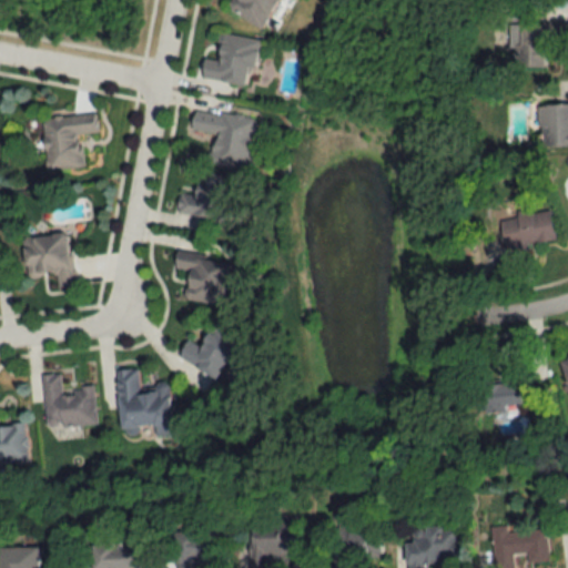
[(277,0),(233,0),(227,12),(263,30),(277,0)]
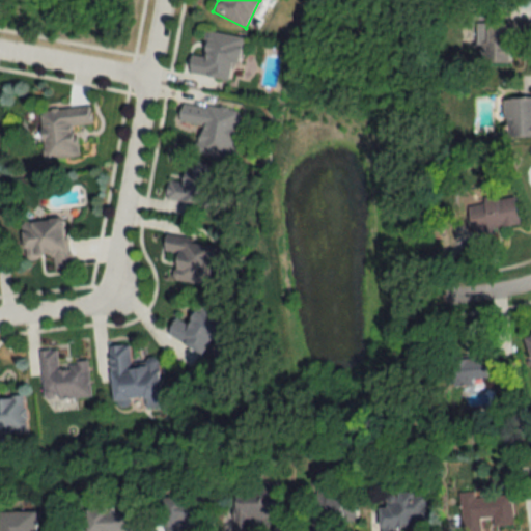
[(483,62),(510,63),(510,42),(530,42),(530,21),(476,21),(476,49),(483,49),(483,62)]
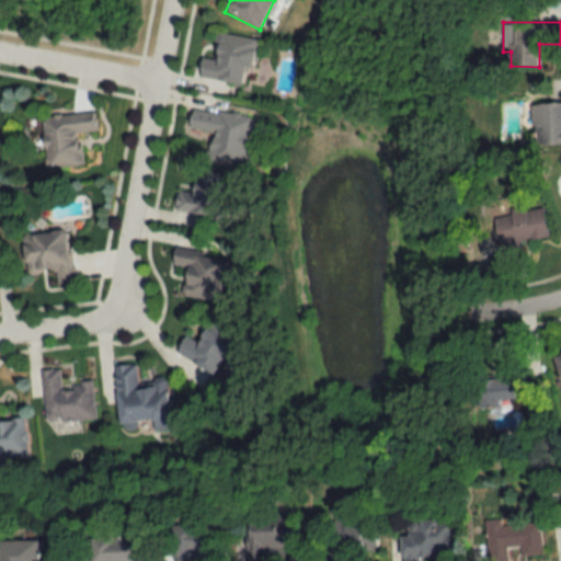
[(254,39),(216,34),(213,57),(202,55),(198,79),(248,87),(254,39)]
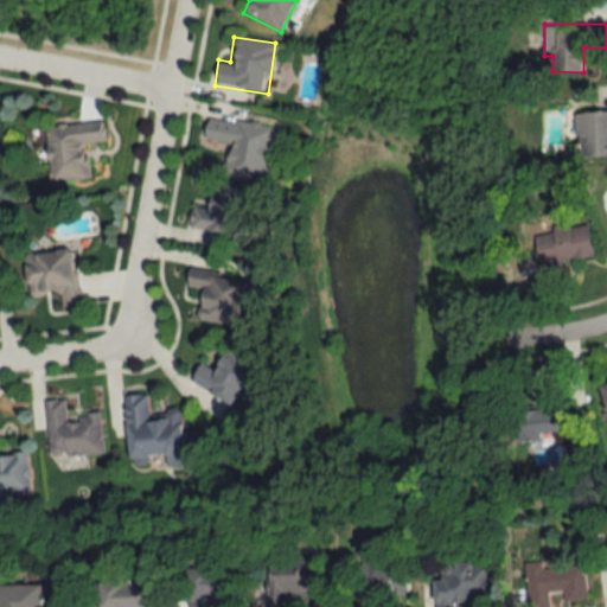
[(577,158),(606,155),(606,108),(575,109),(577,158)]
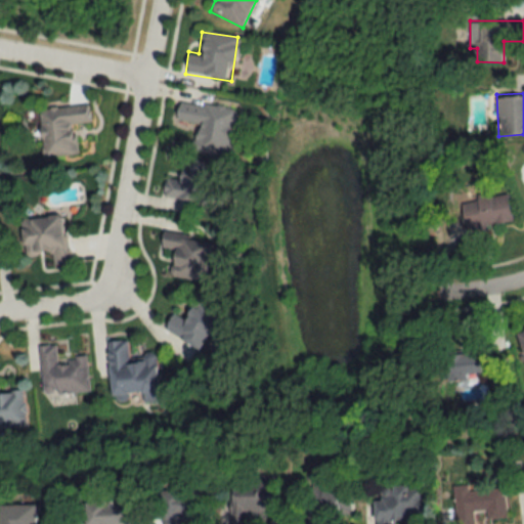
[(193,150),(229,156),(236,110),(178,100),(176,121),(198,124),(193,150)]
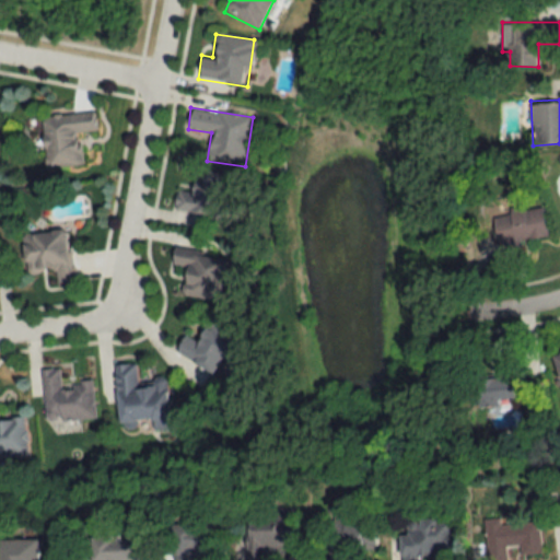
[(89,165),(86,132),(95,132),(94,113),(41,116),(45,168),(89,165)]
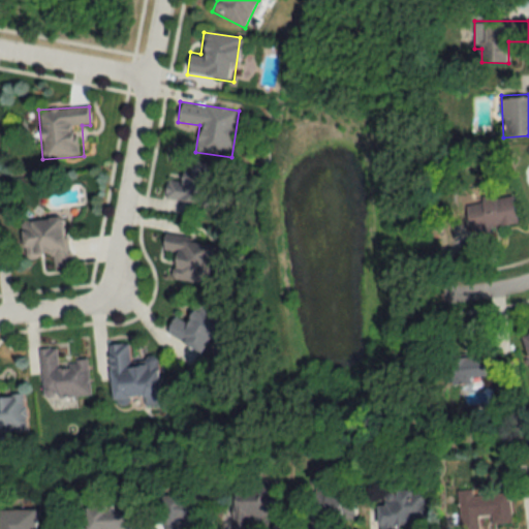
[(164,198),(212,206),(219,164),(183,158),(180,179),(168,177),(164,198)]
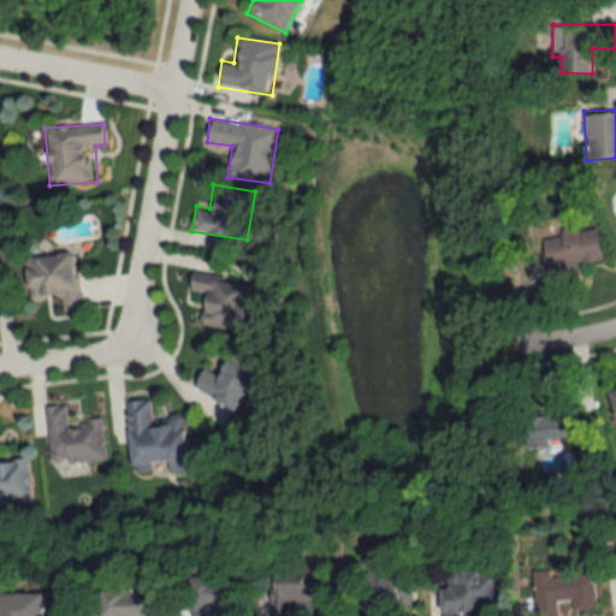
[(548,283),(570,279),(569,266),(602,261),(597,229),(542,236),(548,283)]
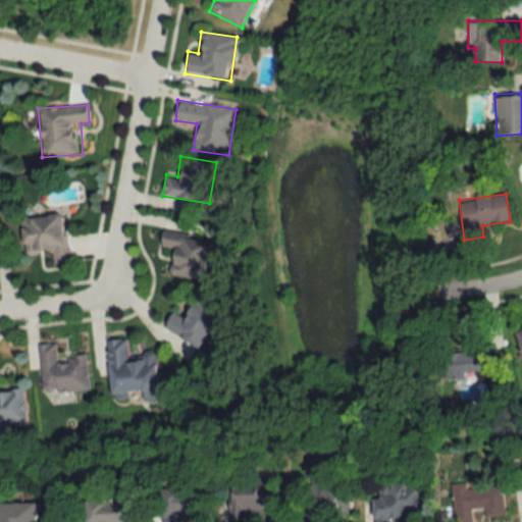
[(21,216),(24,253),(51,251),(52,264),(68,263),(64,213),(21,216)]
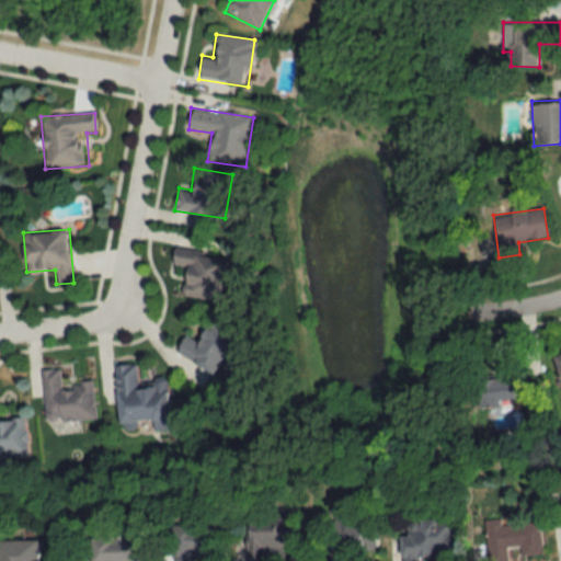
[(181,296),(221,301),(228,260),(175,252),(172,271),(184,272),(181,296)]
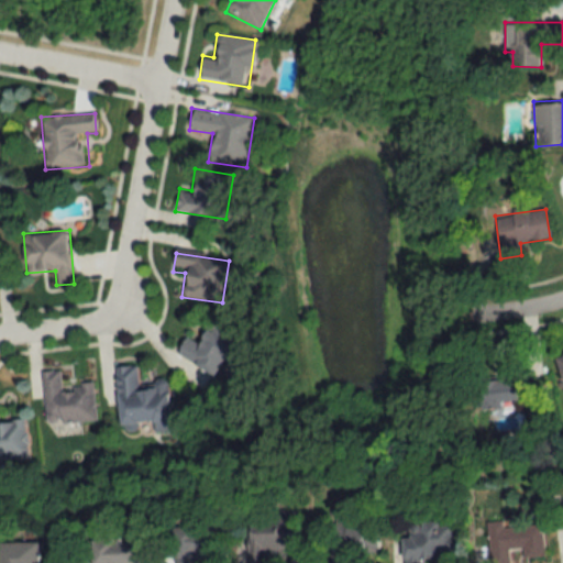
[(231,363),(242,340),(207,323),(194,350),(180,344),(176,354),(216,374),(223,359),(231,363)]
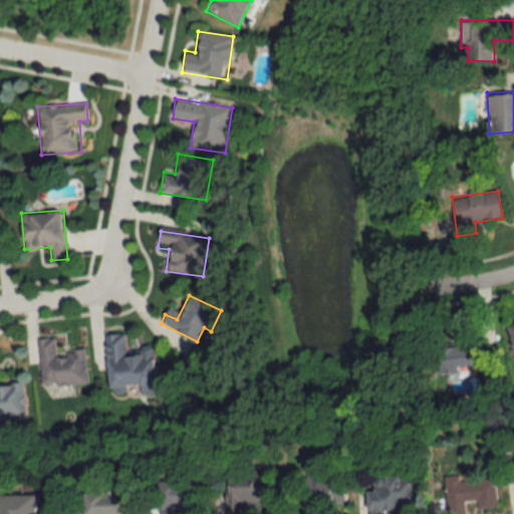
[(478,365),(474,325),(458,327),(460,344),(435,347),(438,370),(478,365)]
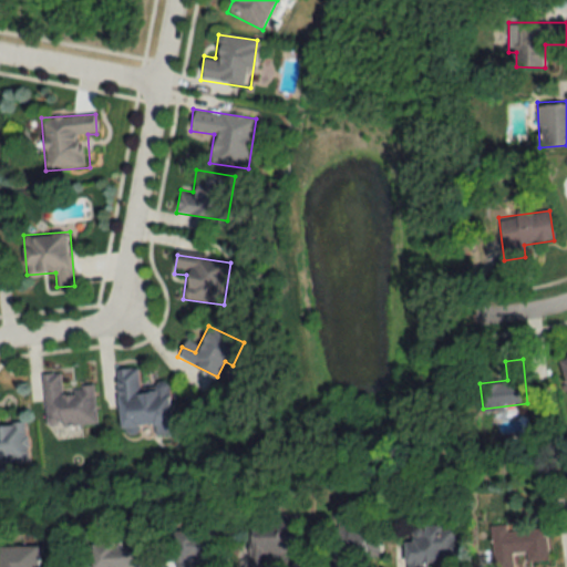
[(172,433),(168,387),(138,389),(137,367),(115,369),(121,428),(154,425),(154,434),(172,433)]
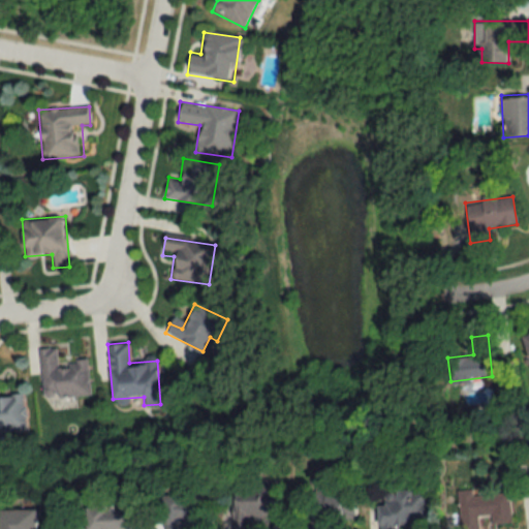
[(39,349),(43,399),(90,396),(87,361),(57,364),(56,347),(39,349)]
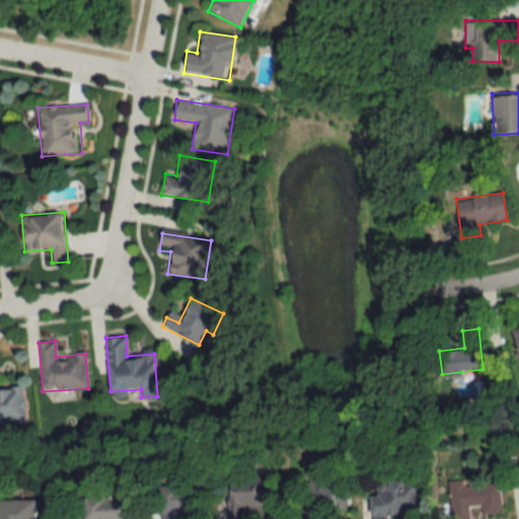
[(0,424),(25,423),(23,386),(0,386),(0,424)]
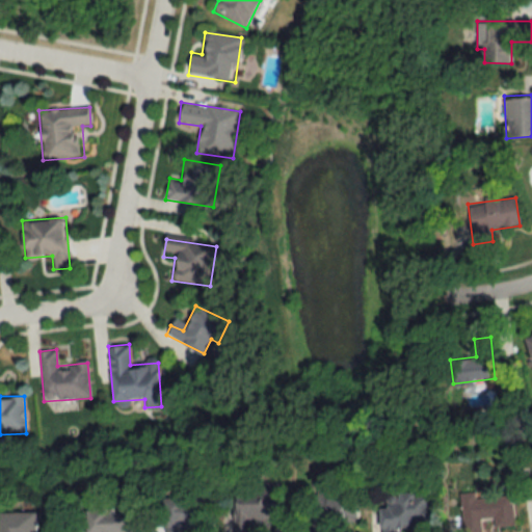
[(235,531),(251,531),(253,524),(281,524),(281,483),(236,482),(235,531)]
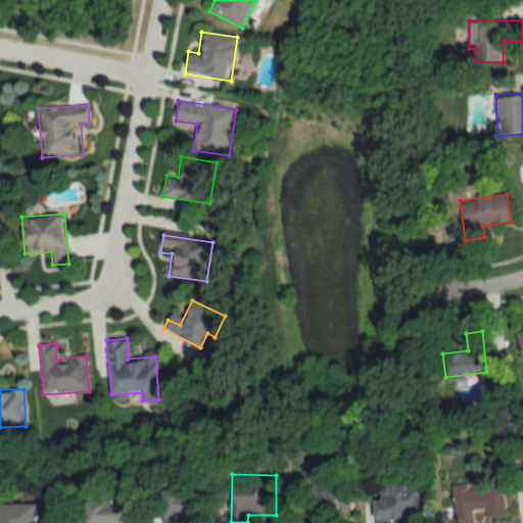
[(307,481),(307,522),(326,522),(326,513),(349,513),(349,481),(307,481)]
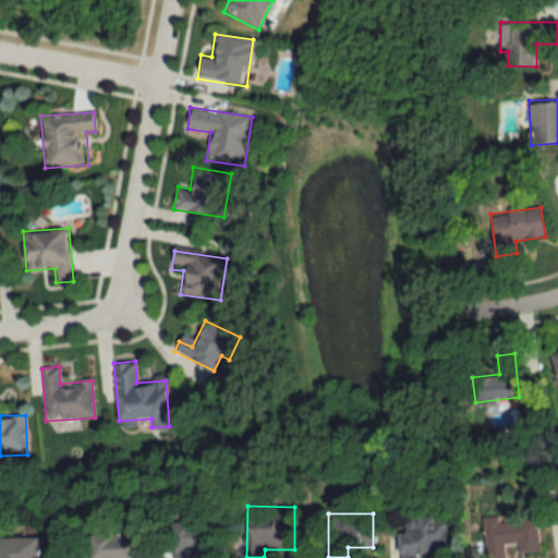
[(419,557),(420,553),(452,552),(451,517),(416,518),(416,530),(398,530),(399,557),(419,557)]
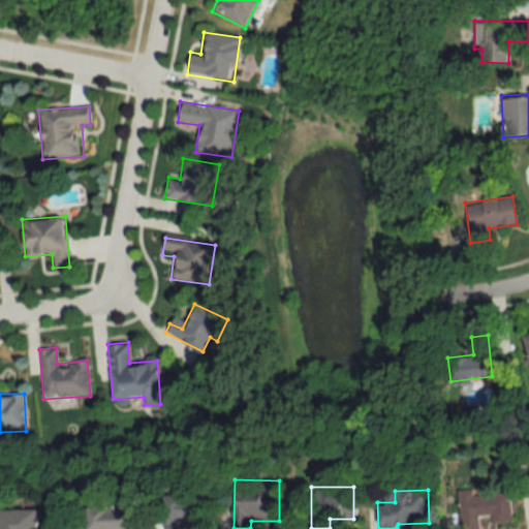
[(459,491),(462,528),(479,528),(478,517),(491,516),(492,526),(511,524),(508,492),(473,495),(473,490),(459,491)]
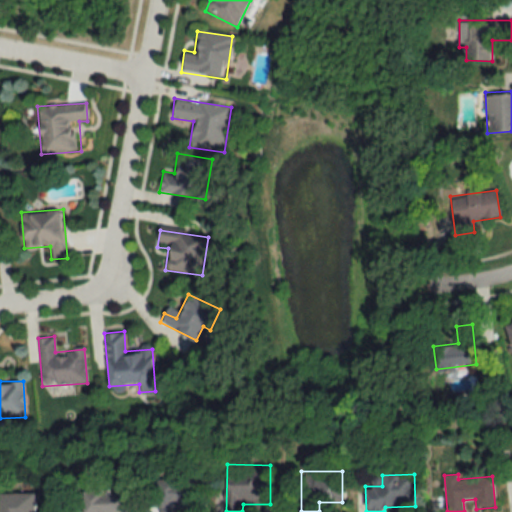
[(156,511),(175,511),(175,507),(202,507),(202,477),(157,477),(156,511)]
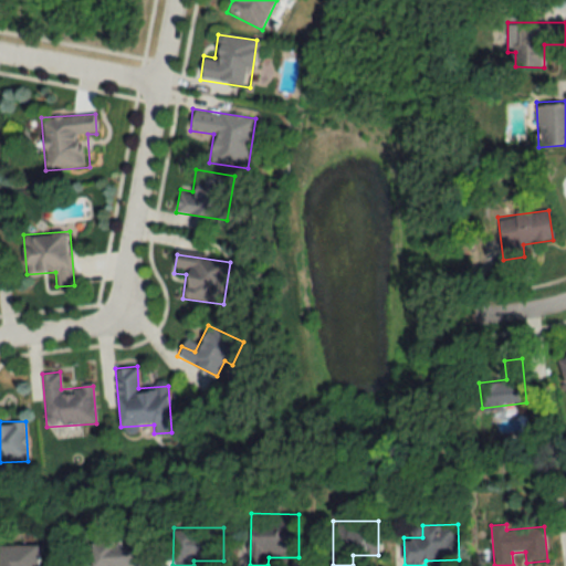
[(92,541),(91,565),(140,565),(142,542),(92,541)]
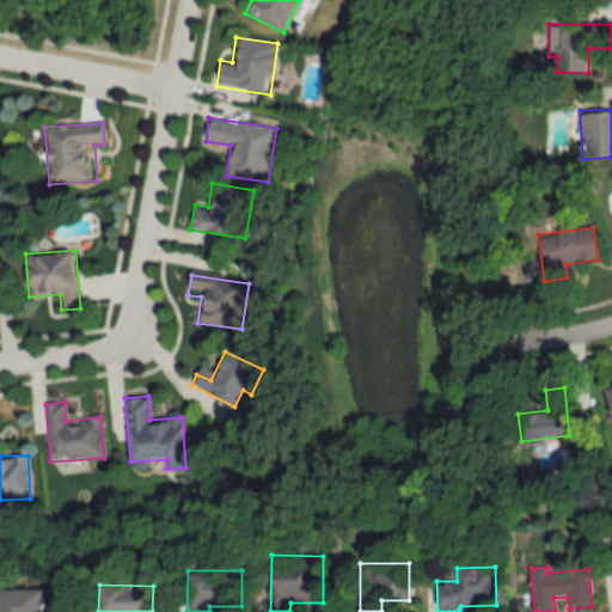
[(40,611),(40,589),(0,589),(0,611),(40,611)]
